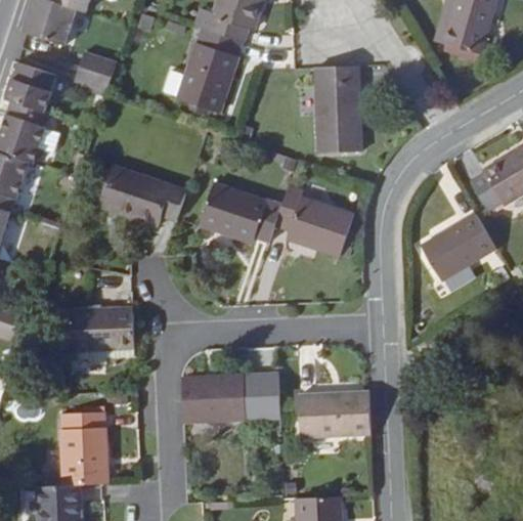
[(64,46),(77,8),(51,0),(33,0),(23,32),(64,46)]
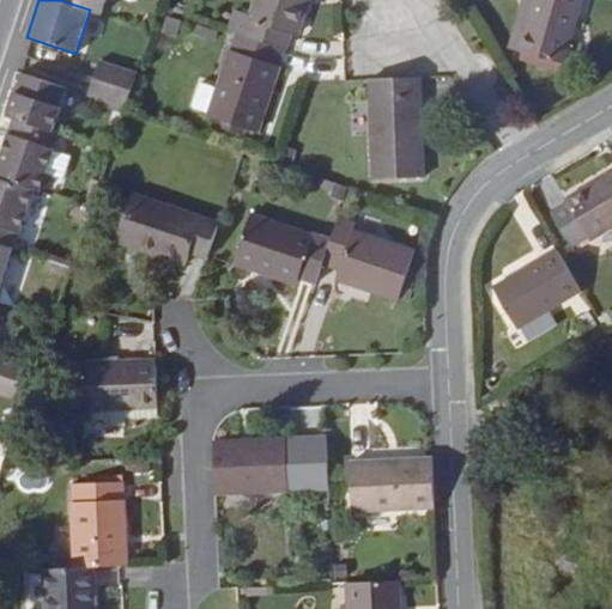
[(60,0),(90,10),(101,13),(104,0),(60,0)]
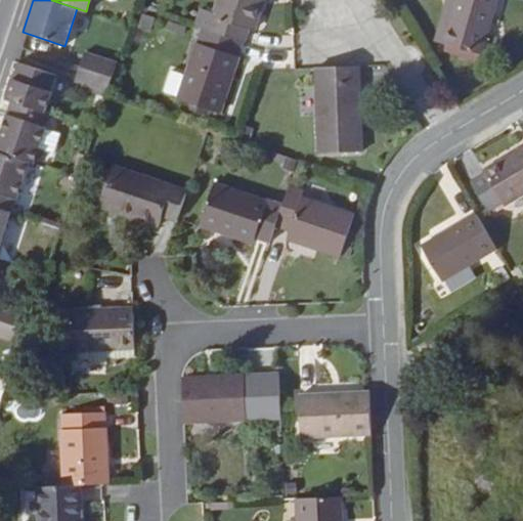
[(217,0),(208,31),(244,42),(249,29),(255,31),(264,0),(217,0)]
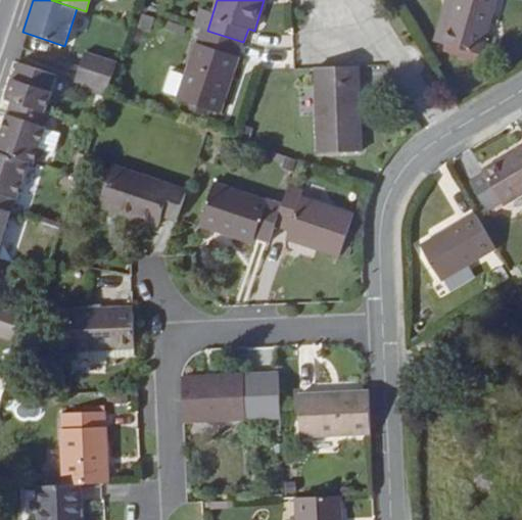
[(451,0),(438,43),(480,56),(496,0),(451,0)]
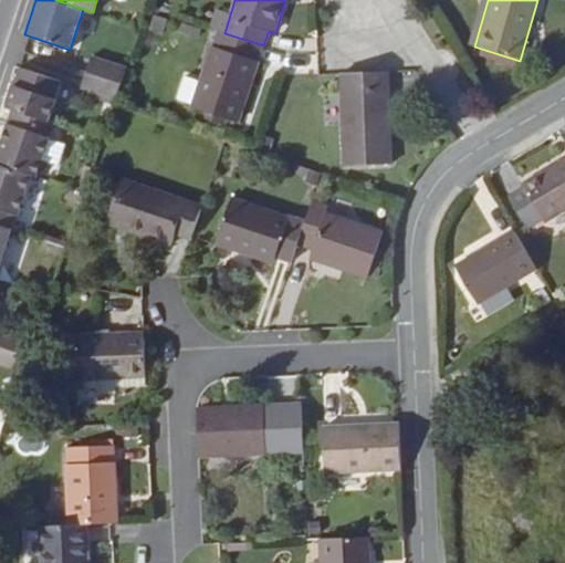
[(161,33),(166,20),(154,14),(149,30),(161,33)]
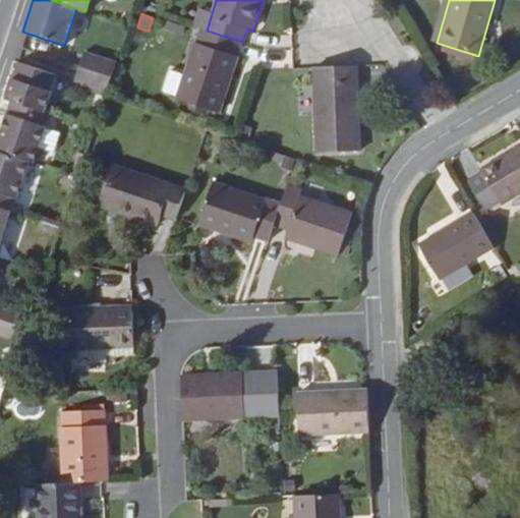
[(182,37),(185,27),(164,20),(161,29),(182,37)]
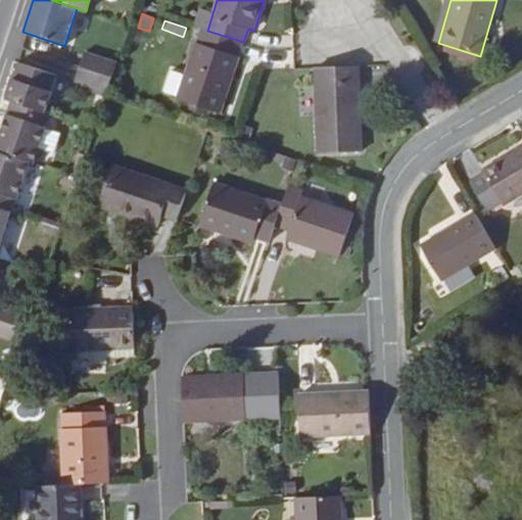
[(200,28),(177,99),(218,112),(243,42),(207,31),(200,28)]
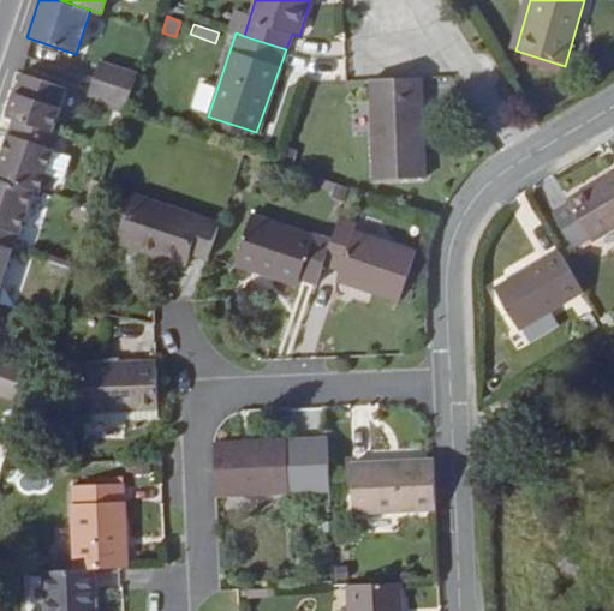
[(99,59),(93,78),(131,90),(137,72),(99,59)]
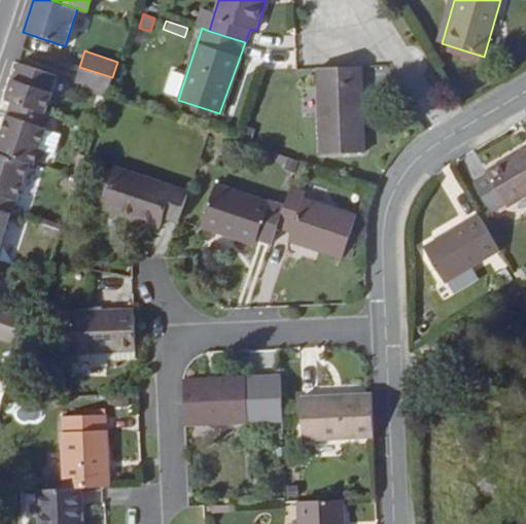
[(4,100),(9,101),(26,107),(44,113),(57,75),(18,62),(4,100)]
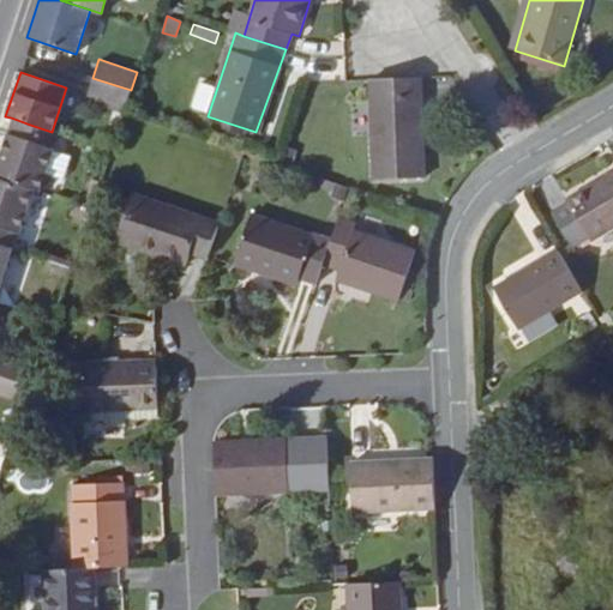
[(419,77),(370,79),(373,182),(424,180),(419,77)]
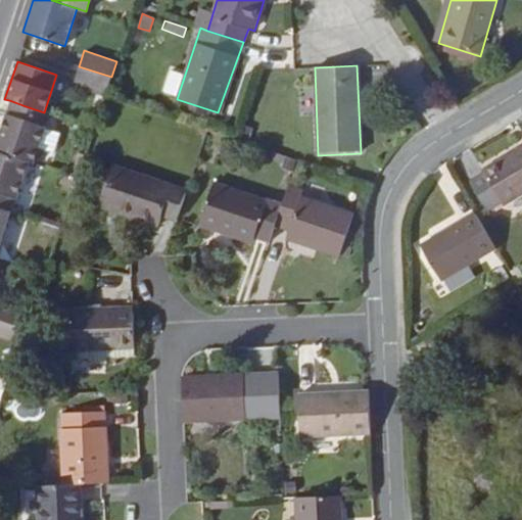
[(105,92),(111,77),(79,66),(74,81),(105,92)]
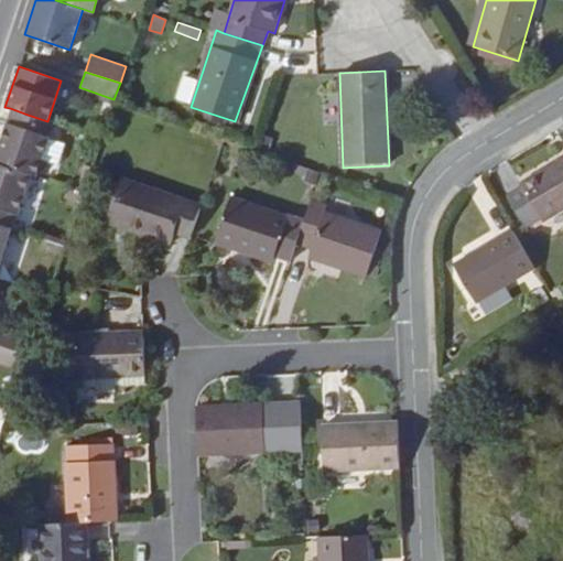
[(35,176),(54,122),(47,121),(28,115),(10,108),(0,137),(0,164),(31,175),(35,176)]
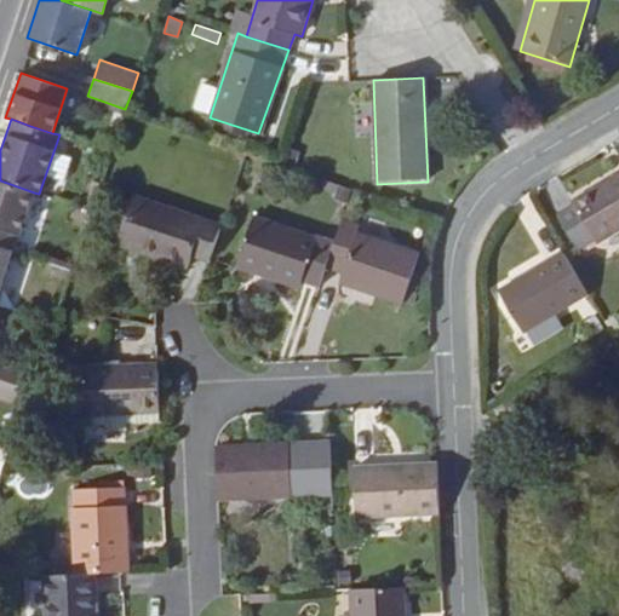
[(618,173),(572,202),(595,242),(618,228),(618,173)]
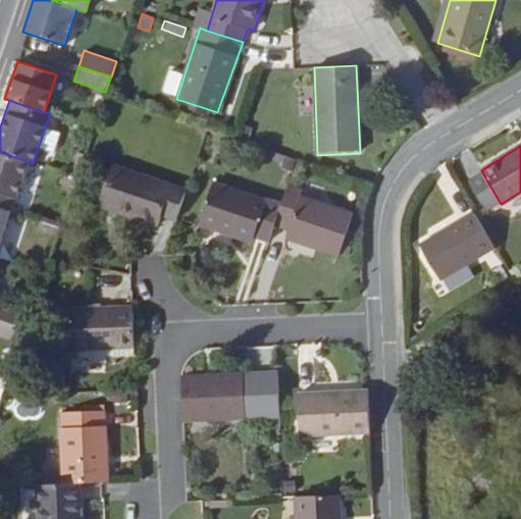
[(0,208),(11,212),(12,212),(29,162),(0,152),(0,208)]
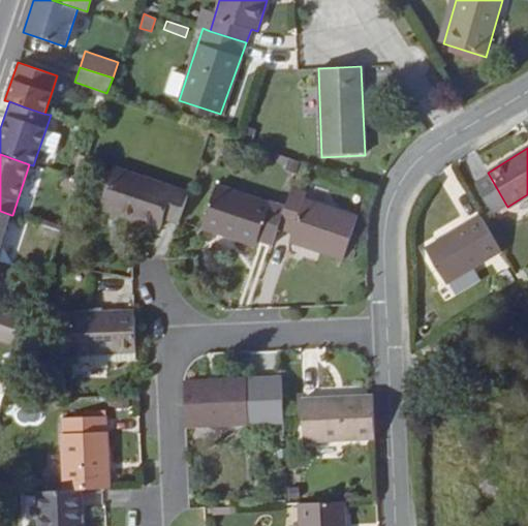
[(78,181),(86,157),(78,154),(69,178),(78,181)]
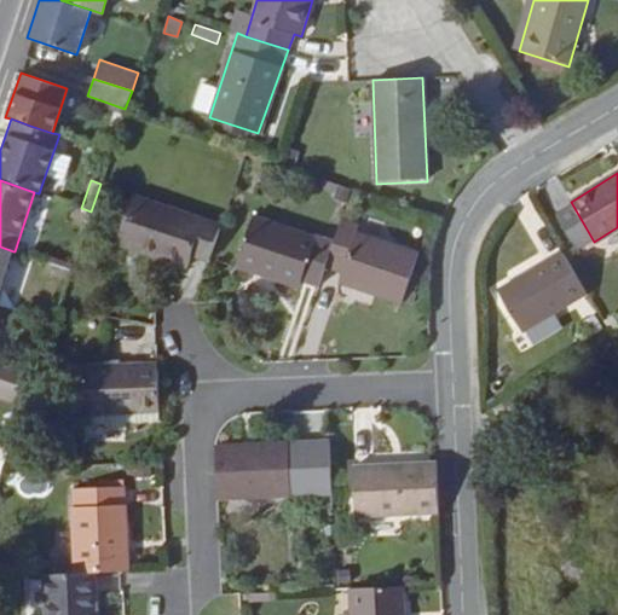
[(345,206),(351,190),(338,185),(333,201),(345,206)]
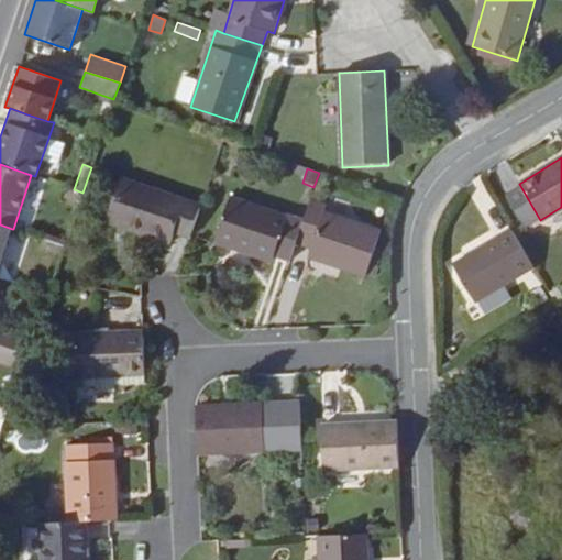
[(189,238),(199,207),(122,180),(107,223),(169,245),(174,233),(189,238)]
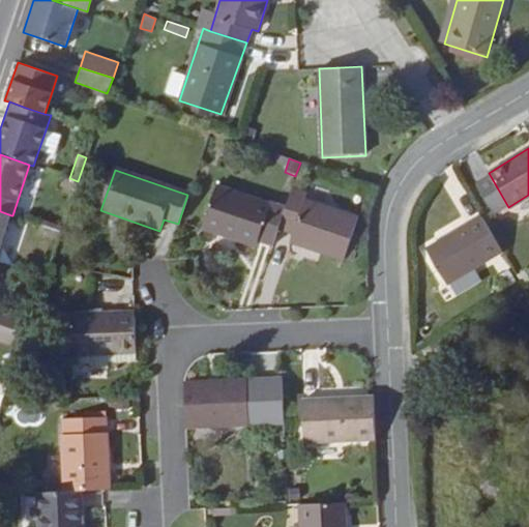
[(277,230),(284,210),(216,187),(202,228),(255,246),(257,240),(271,245),(277,230)]
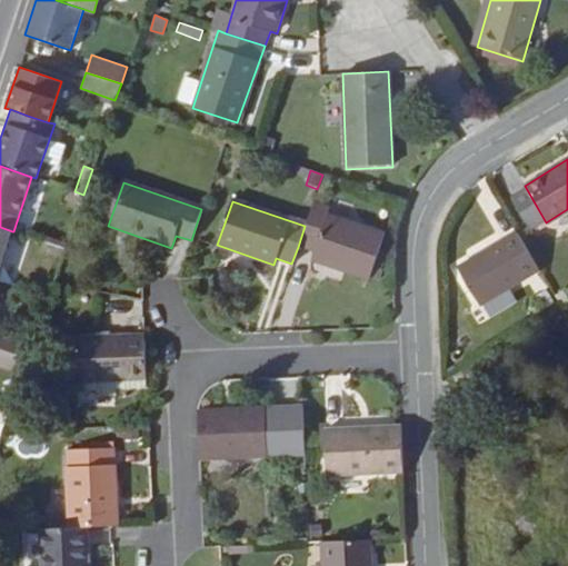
[(305,226),(298,247),(315,252),(311,261),(368,281),(384,236),(327,215),(329,209),(312,202),(305,226)]
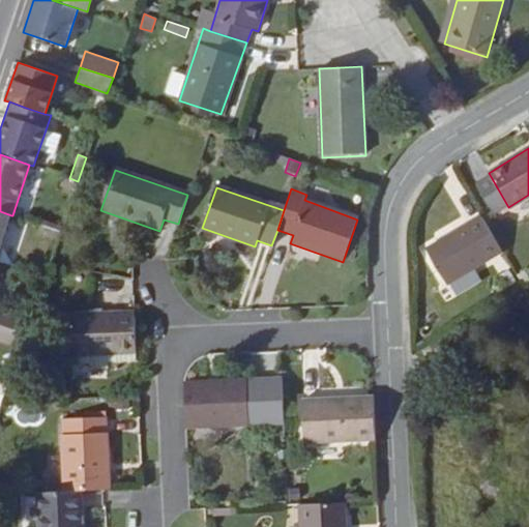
[(0,247),(11,215),(0,211),(0,247)]
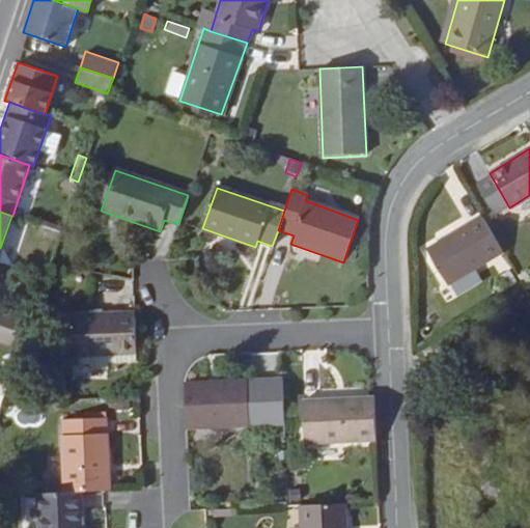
[(503,251),(482,217),(425,250),(447,285),(503,251)]
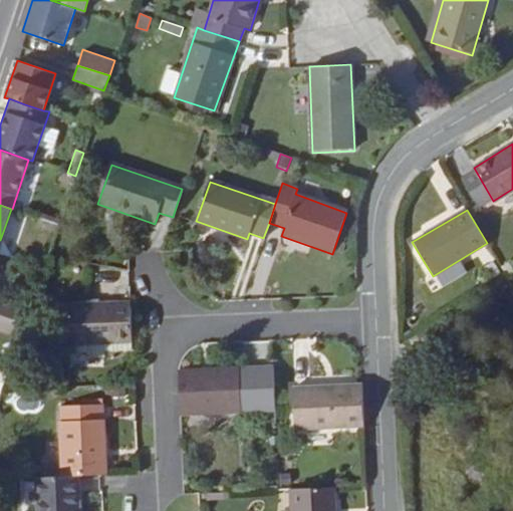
[(41,212),(39,218),(58,225),(60,218),(41,212)]
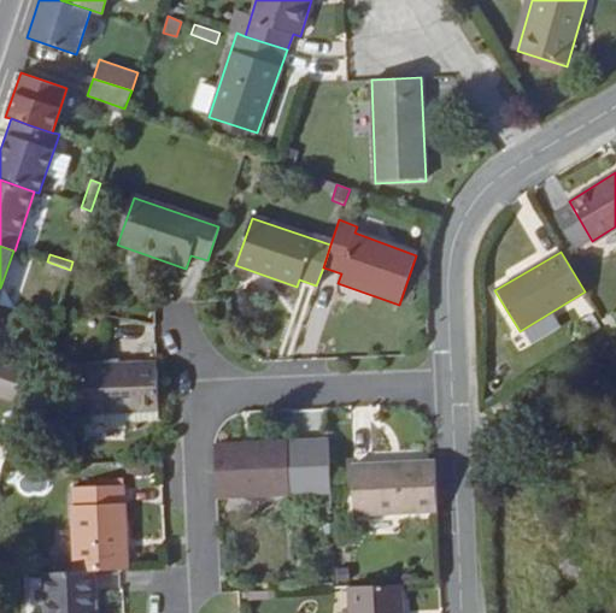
[(66,278),(70,270),(47,261),(45,271),(66,278)]
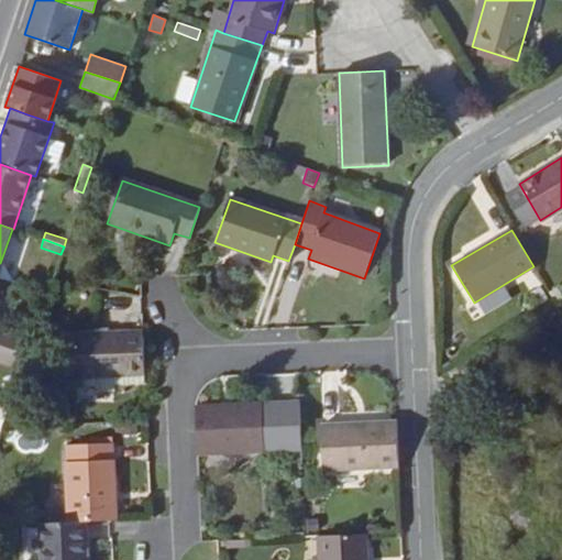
[(0,326),(0,346),(26,355),(33,337),(0,326)]
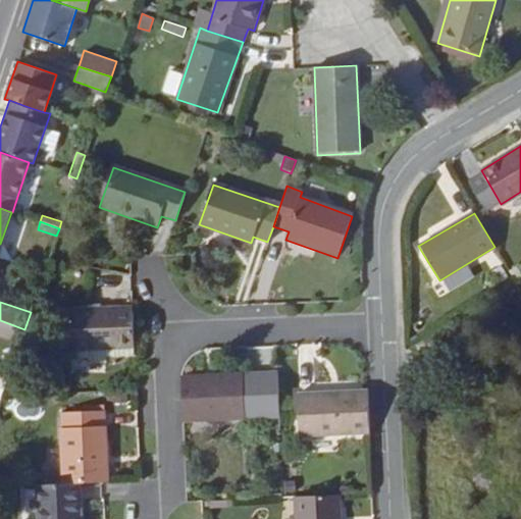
[(134,347),(133,308),(69,310),(71,350),(134,347)]
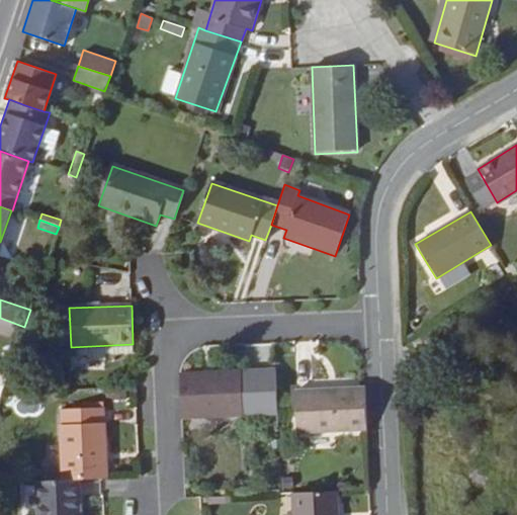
[(0,333),(20,341),(24,327),(0,318),(0,333)]
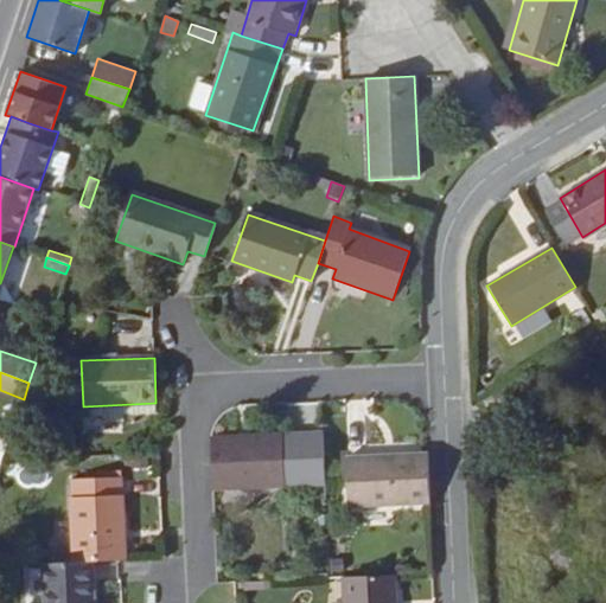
[(39,405),(29,402),(24,418),(36,422),(39,405)]
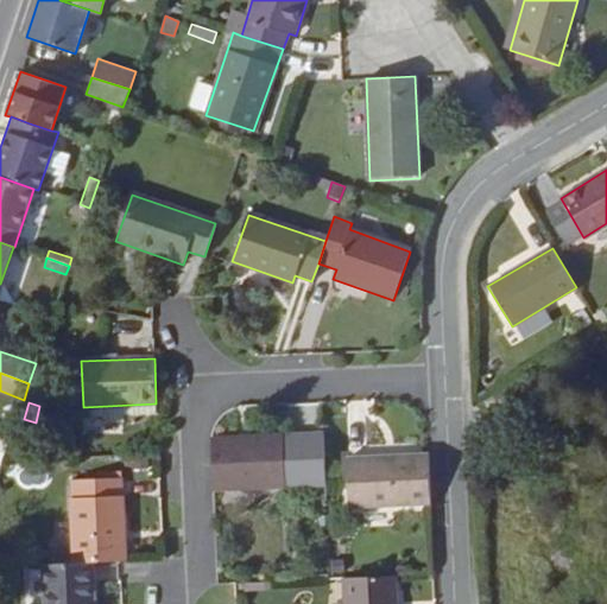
[(323,434),(212,439),(213,490),(326,487),(323,434)]
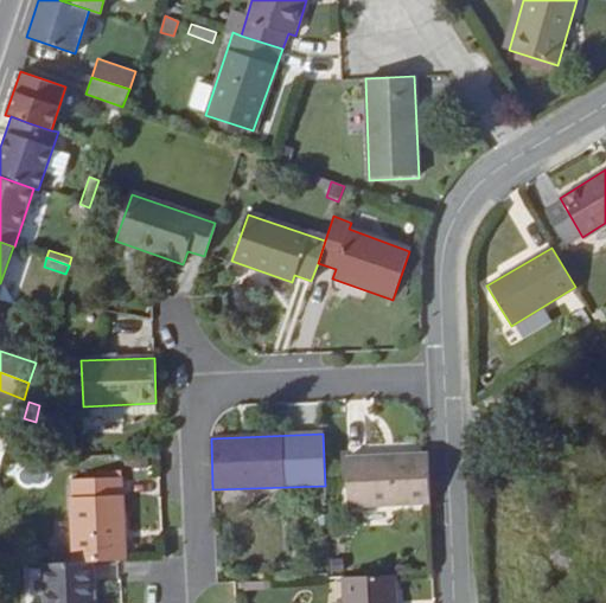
[(429,502),(427,454),(346,457),(349,506),(429,502)]
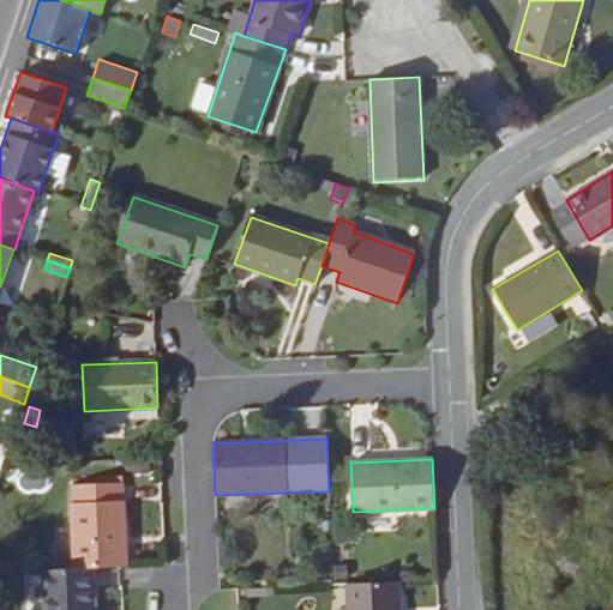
[(73,568),(91,567),(120,566),(127,566),(124,483),(71,484),(73,568)]
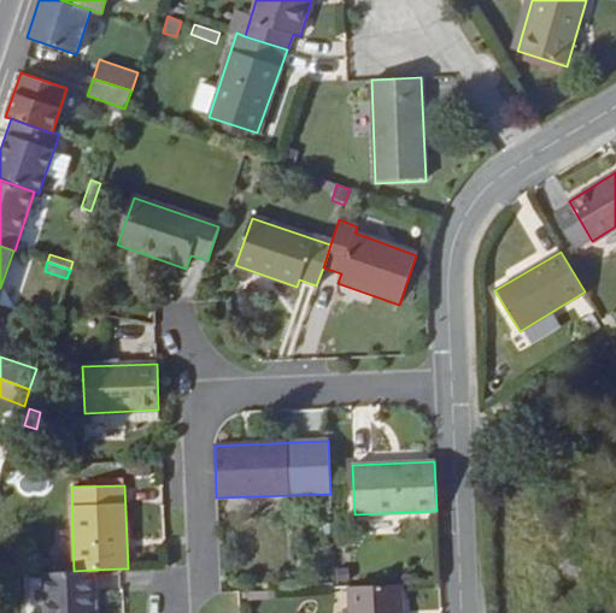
[(74,571),(44,572),(46,612),(94,612),(92,570),(74,571)]
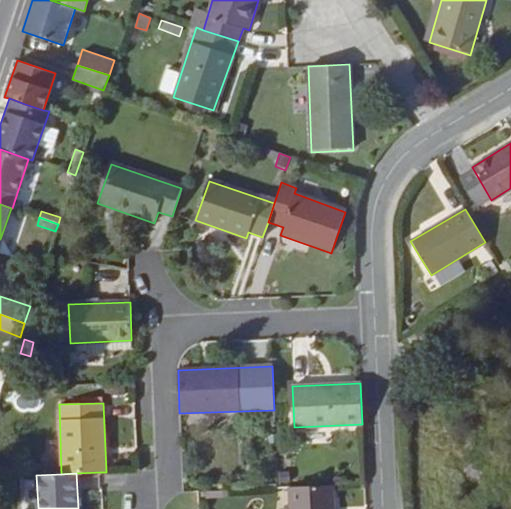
[(333,508),(332,485),(289,486),(290,508),(333,508)]
